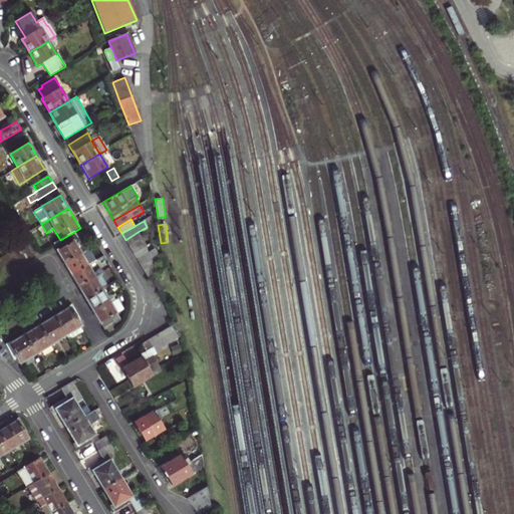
[(58,254),(64,263),(85,250),(88,249),(85,244),(82,246),(74,232),(60,240),(53,244),(58,254)]
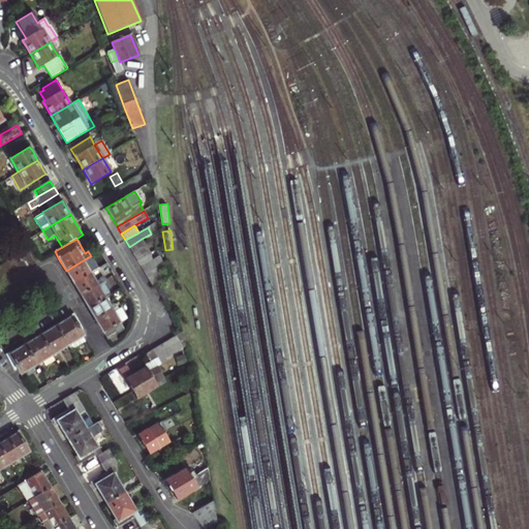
[(132,253),(147,246),(142,239),(129,247),(132,253)]
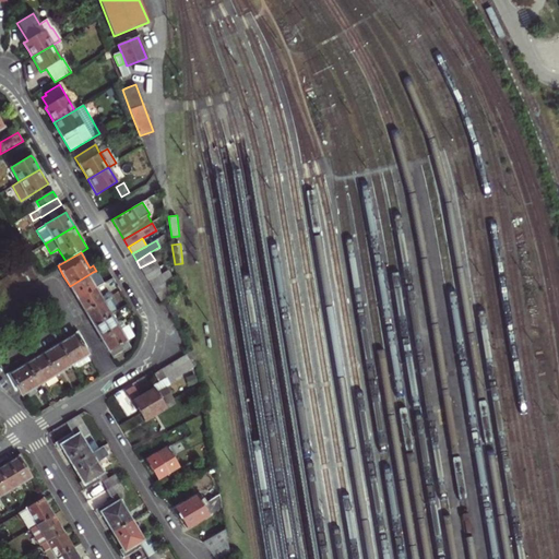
[(157,268),(158,266),(155,260),(140,268),(145,275),(157,268)]
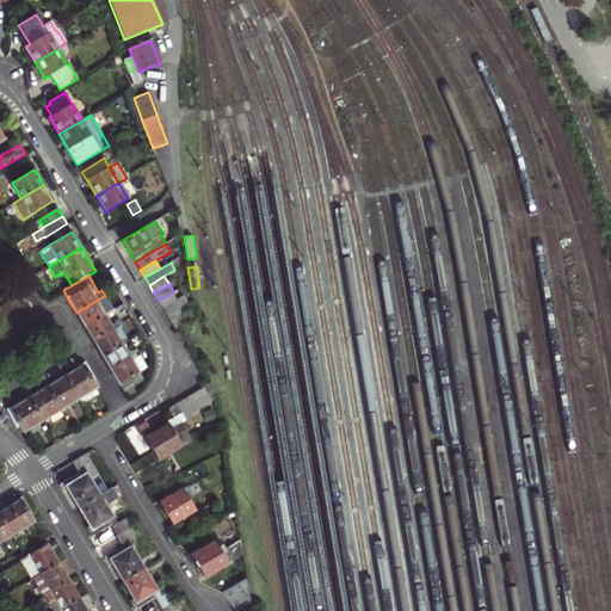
[(32,289),(24,294),(34,309),(41,303),(32,289)]
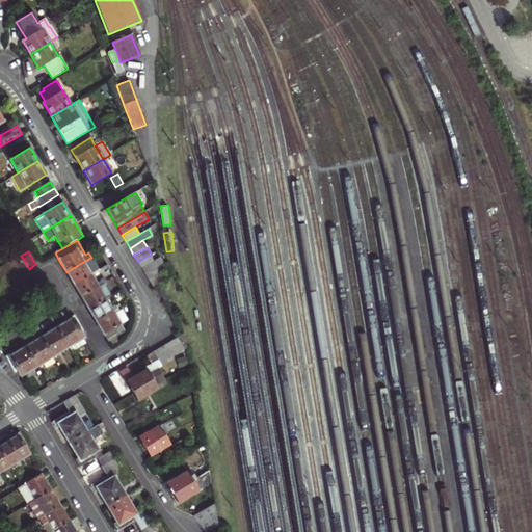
[(141,268),(154,262),(150,255),(138,262),(141,268)]
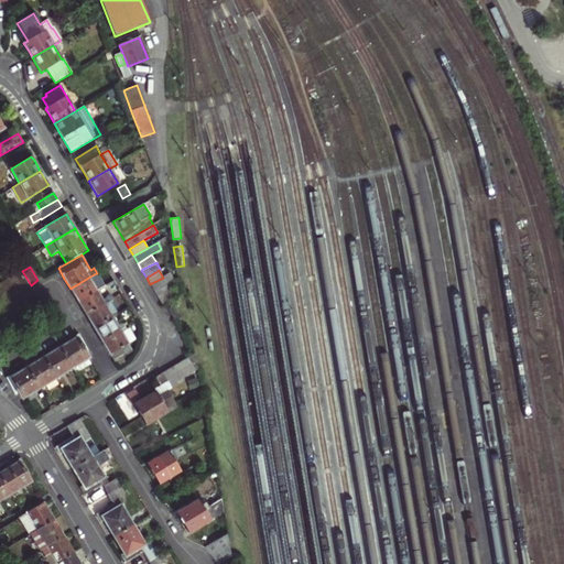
[(22,271),(15,274),(24,289),(31,285),(22,271)]
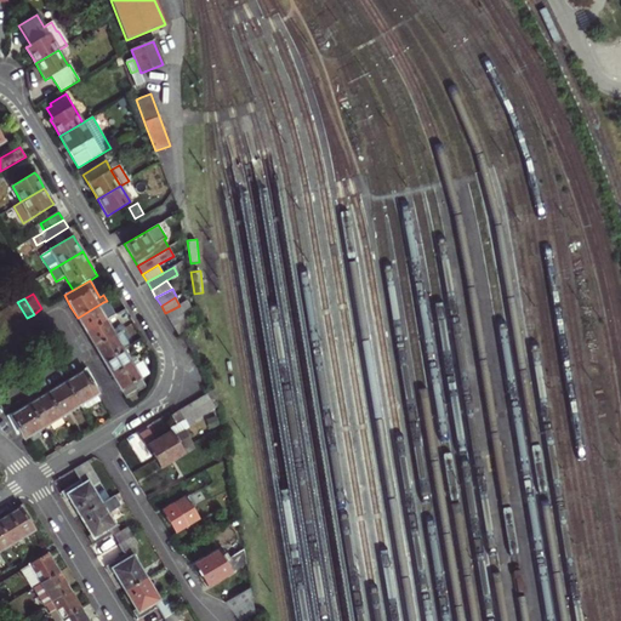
[(189,305),(187,301),(180,306),(165,313),(170,322),(184,314),(184,313),(191,309),(189,305)]
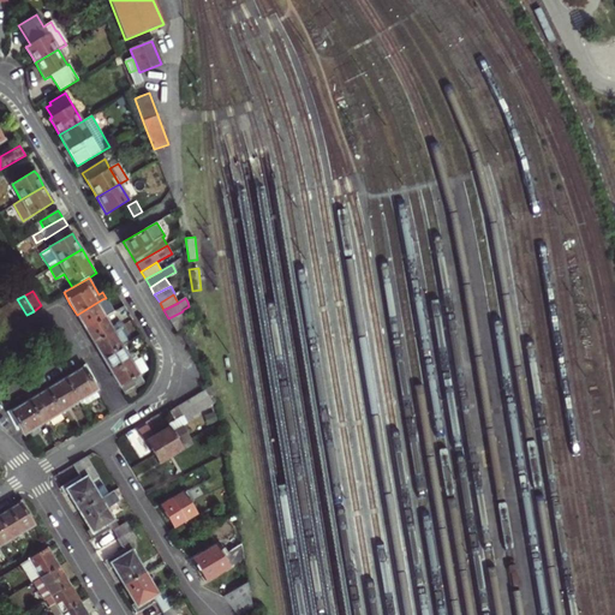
[(17,299),(9,304),(18,320),(27,315),(17,299)]
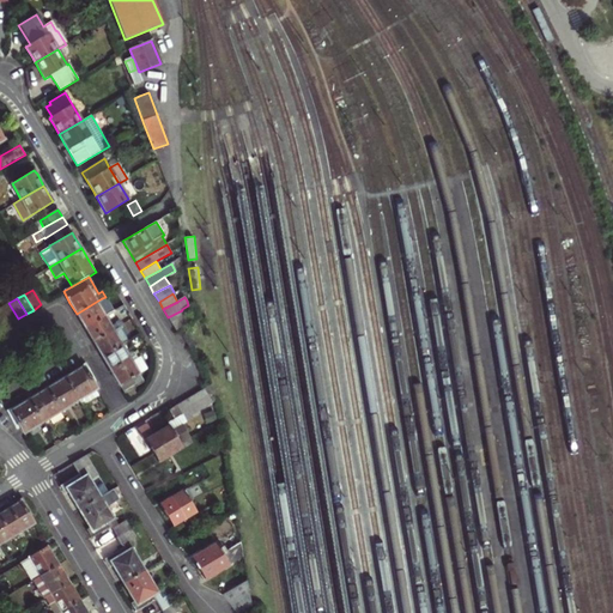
[(83,323),(86,329),(107,317),(101,305),(104,303),(102,298),(77,314),(83,323)]
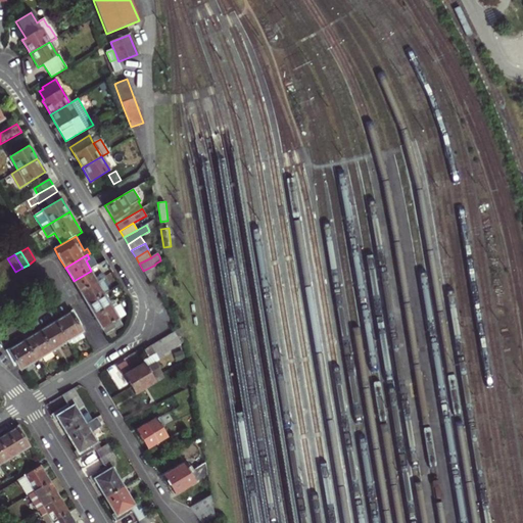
[(7,258),(0,263),(8,276),(15,272),(7,258)]
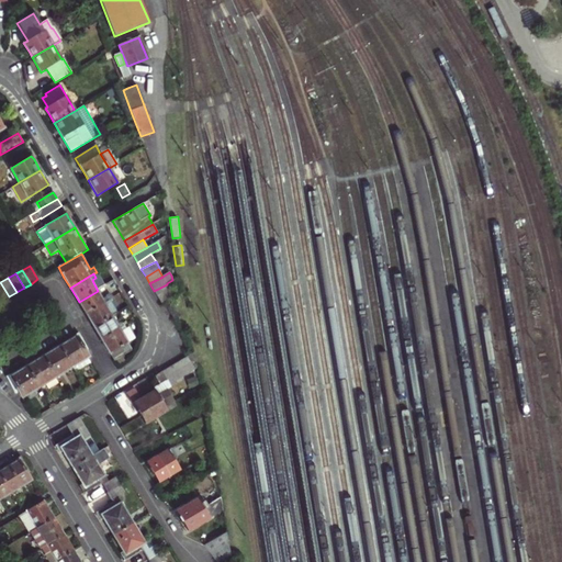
[(0,282),(0,298),(2,301),(9,296),(0,282)]
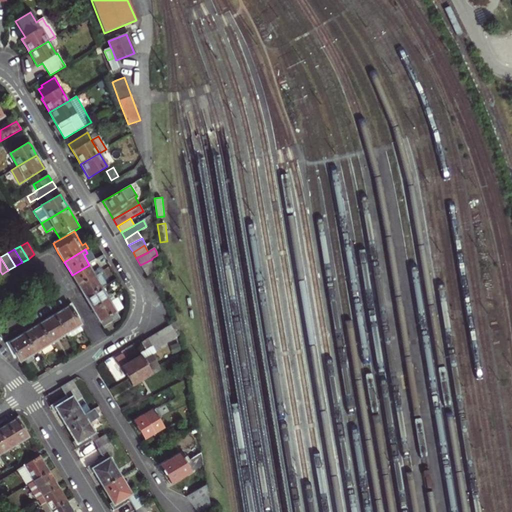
[(149,277),(159,271),(152,259),(140,265),(148,278),(149,277)]
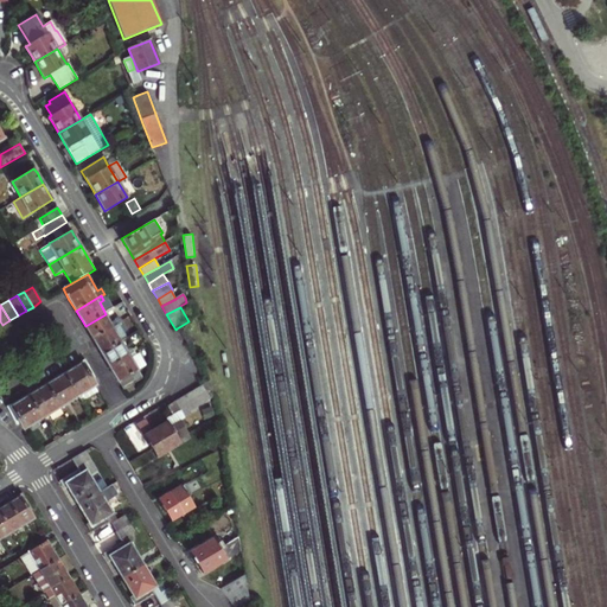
[(90,334),(93,339),(117,324),(121,323),(119,319),(112,323),(106,314),(85,326),(90,334)]
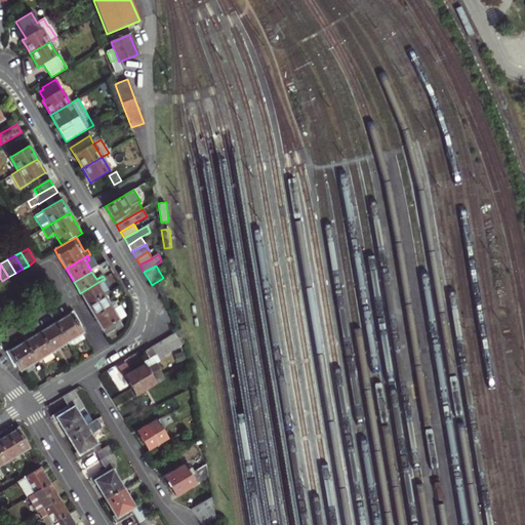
[(85,301),(87,306),(104,295),(110,292),(102,280),(80,293),(85,301)]
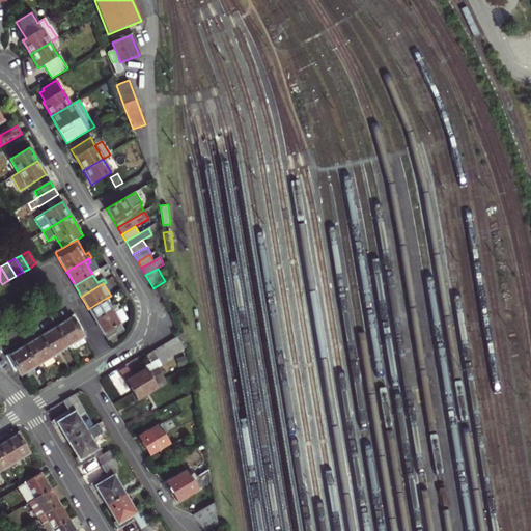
[(164,287),(157,290),(163,301),(169,298),(164,287)]
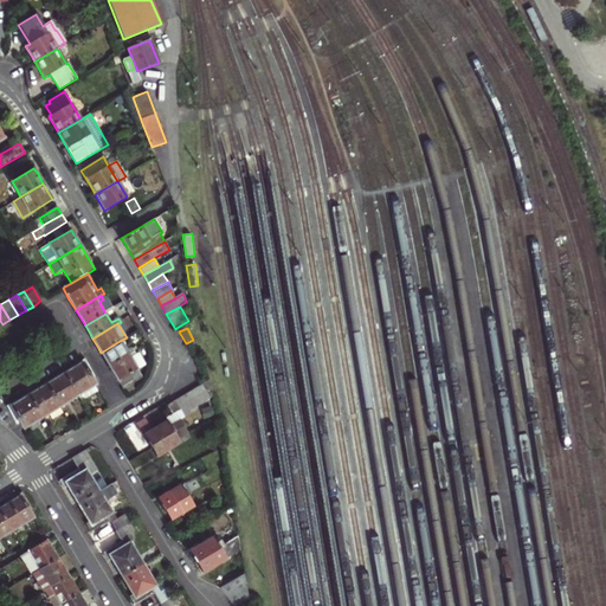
[(105,360),(109,367),(134,352),(131,349),(127,352),(120,341),(101,353),(105,360)]
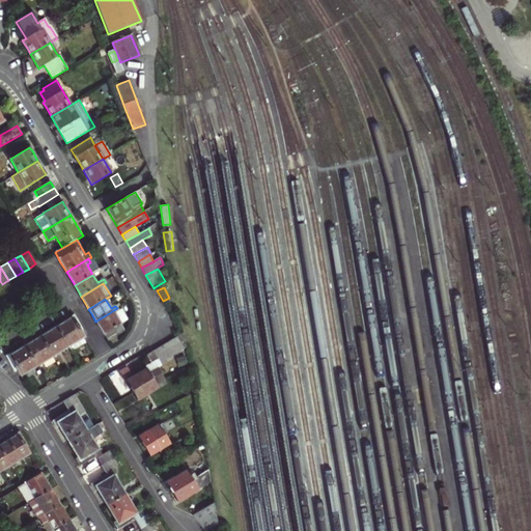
[(108,341),(109,340),(115,336),(124,331),(120,324),(128,319),(121,309),(118,311),(117,308),(95,322),(103,334),(108,341)]
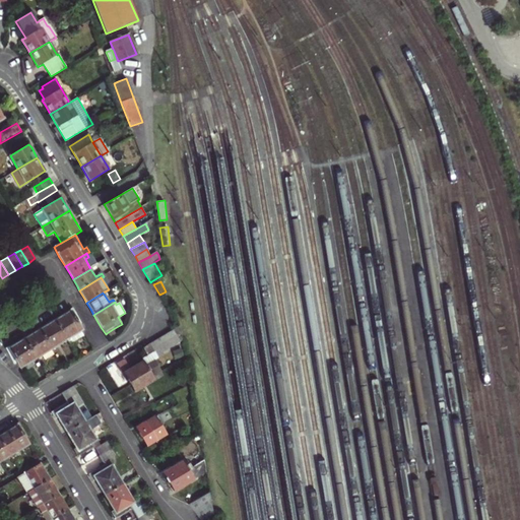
[(71,313),(72,312),(79,325),(81,323),(72,308),(69,310),(71,313)]
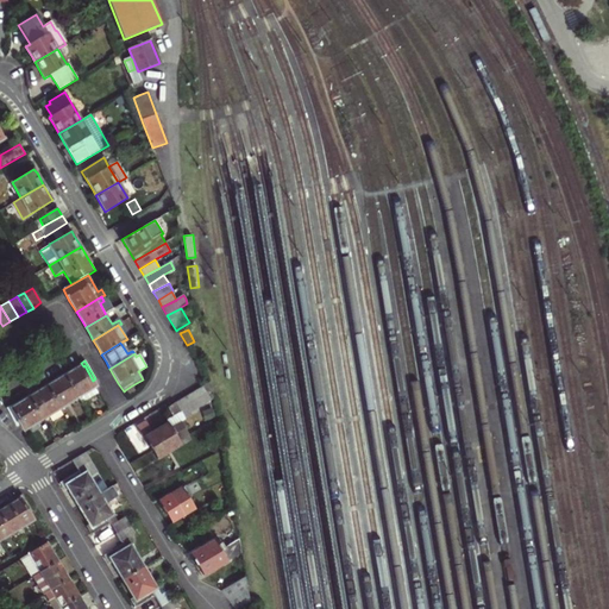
[(85,365),(83,366),(76,370),(73,372),(66,377),(79,399),(77,396),(95,387),(96,388),(98,388),(93,381),(85,365)]
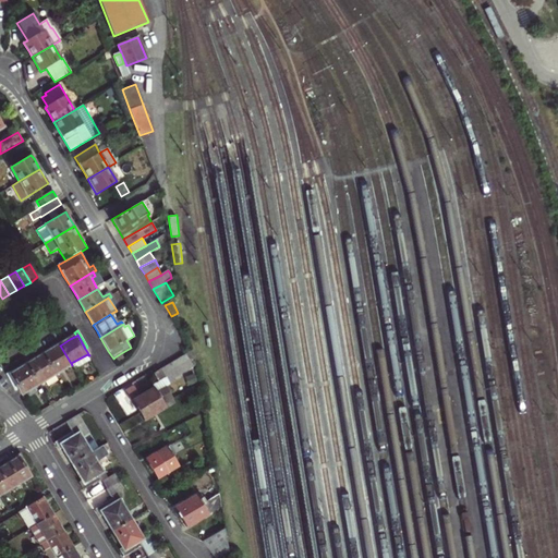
[(44,355),(56,375),(56,373),(71,364),(72,365),(60,346),(52,350),(49,352),(44,355)]
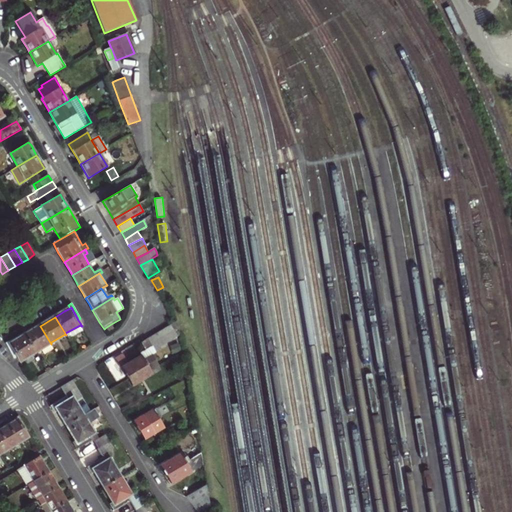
[(176,321),(170,324),(176,334),(178,332),(176,321)]
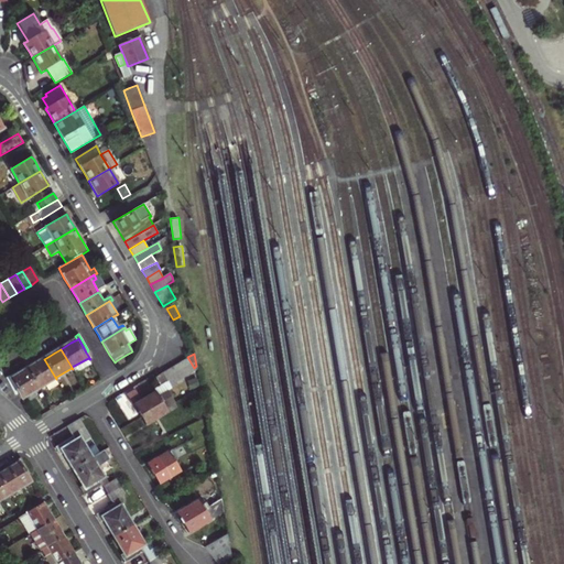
[(126,362),(122,357),(116,361),(119,367),(126,362)]
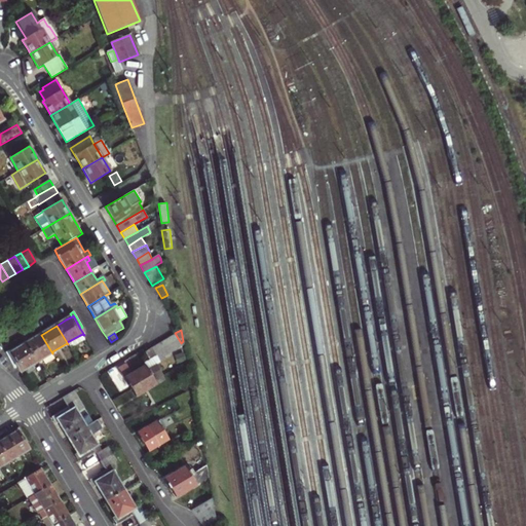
[(175,333),(168,337),(176,348),(182,345),(181,343),(175,333)]
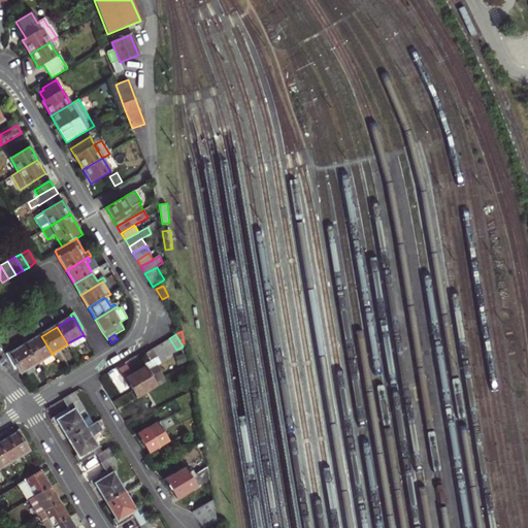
[(83,335),(67,343),(68,345),(70,349),(85,340),(83,337),(84,336),(83,335)]
